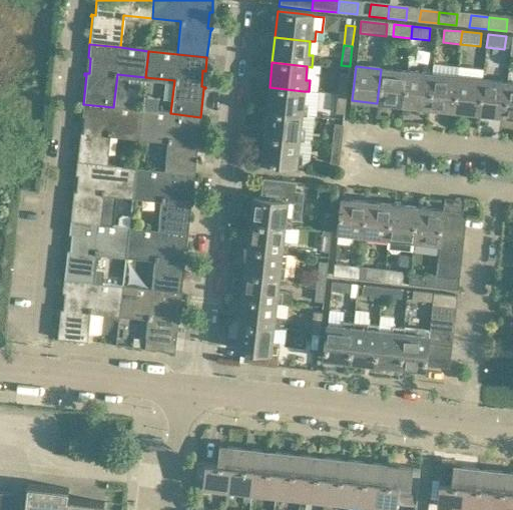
[(377,103),(403,106),(406,72),(381,69),(377,103)]
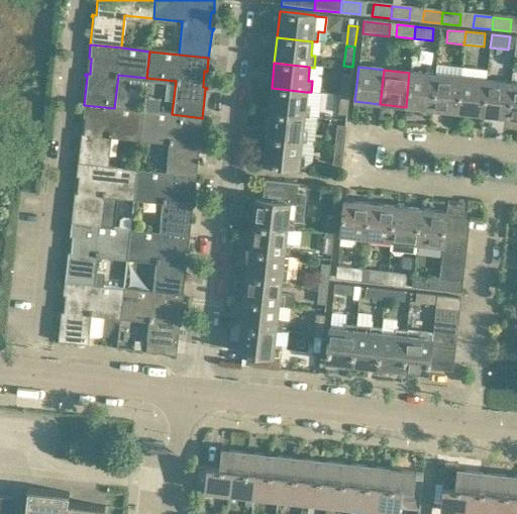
[(406,107),(431,110),(434,76),(409,73),(406,107)]
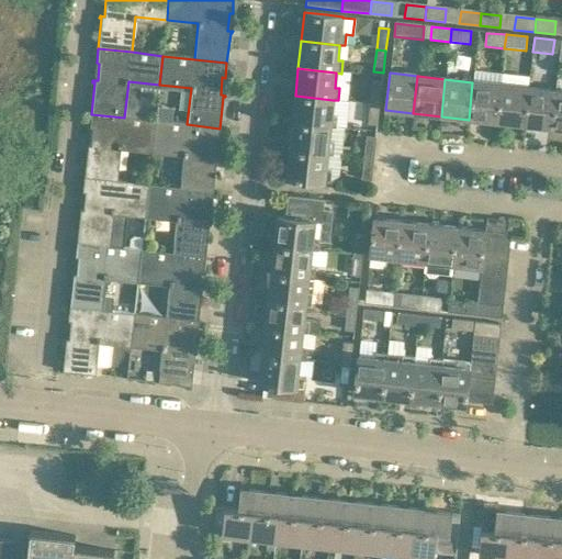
[(372,82),(370,104),(380,105),(382,84),(372,82)]
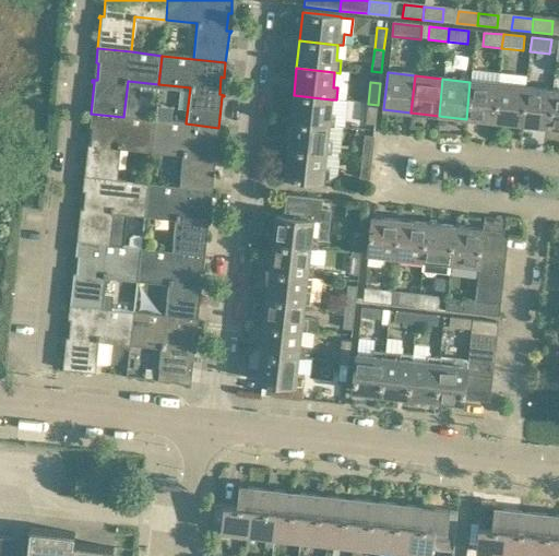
[(466,119),(494,122),(498,85),(470,82),(466,119)]
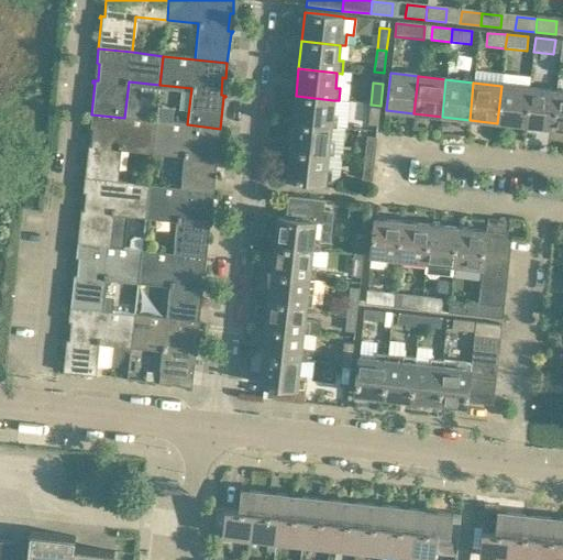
[(497,123),(525,125),(529,89),(501,86),(497,123)]
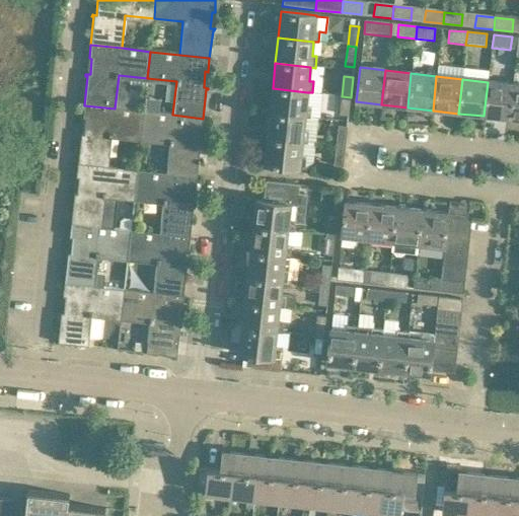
[(484,116),(509,119),(513,84),(488,82),(484,116)]
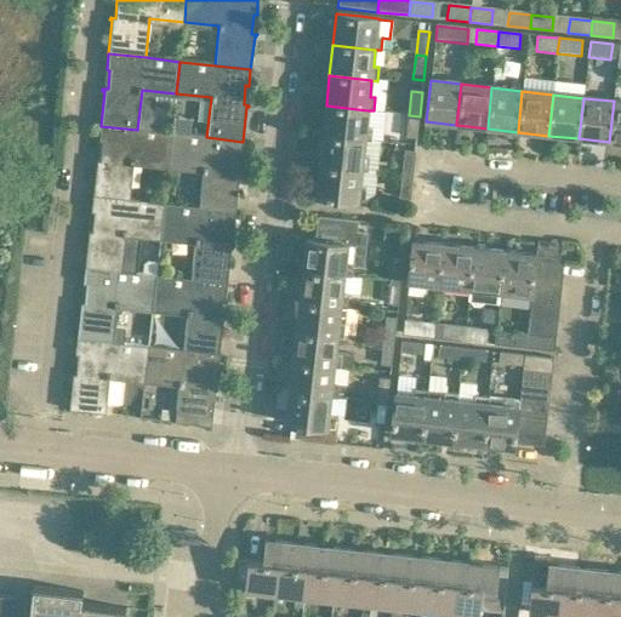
[(620,102),(614,101),(609,142),(620,143),(620,102)]
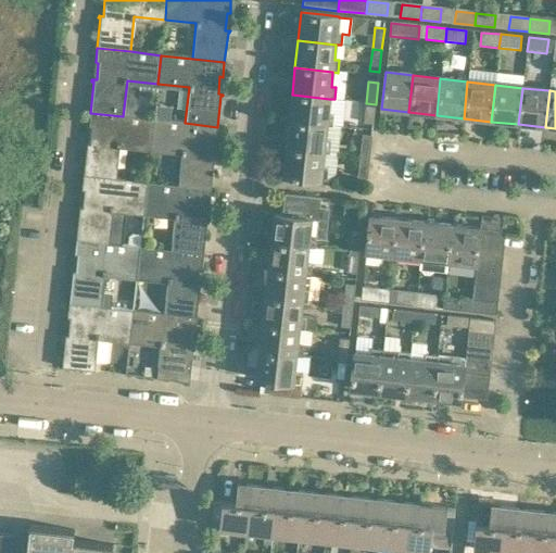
[(292,95),(289,122),(327,126),(331,127),(333,114),(328,114),(329,99),(292,95)]
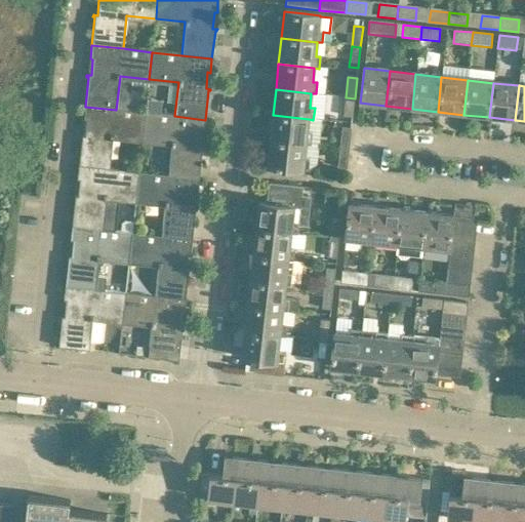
[(346,97),(344,118),(353,119),(355,98),(346,97)]
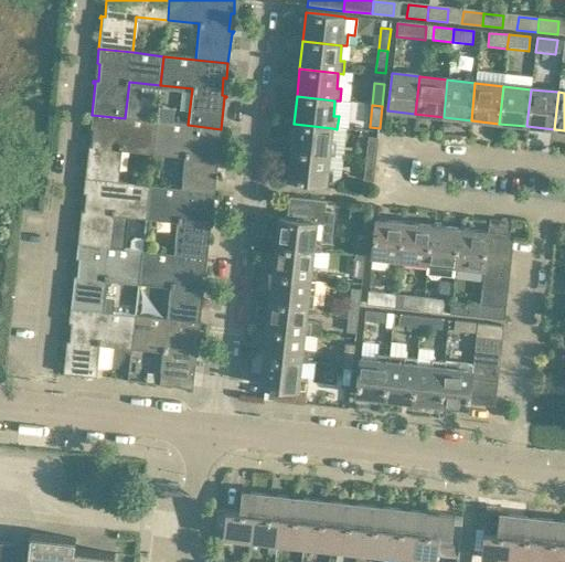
[(87,148),(84,179),(118,182),(121,147),(153,150),(156,122),(125,118),(92,115),(89,129),(93,129),(91,147),(86,147),(85,148),(87,148)]
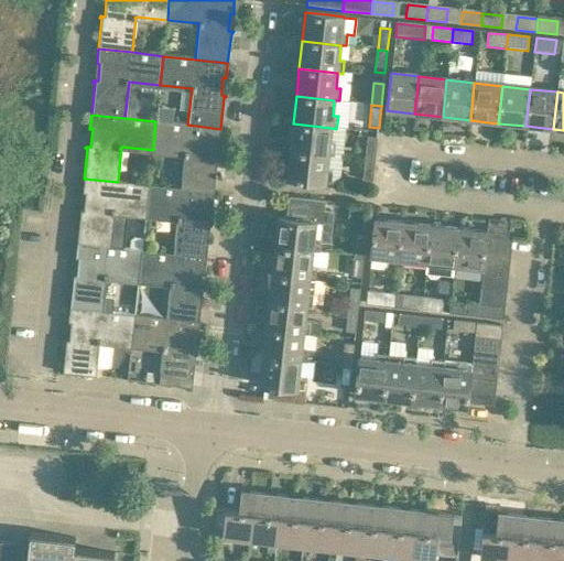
[(155,121),(153,150),(184,153),(181,190),(214,193),(217,162),(218,162),(218,161),(214,161),(216,143),(218,143),(220,129),(187,125),(155,121)]
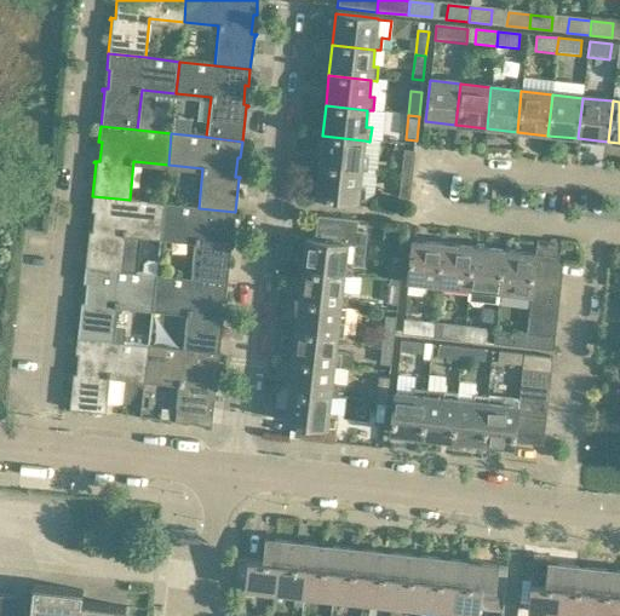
[(322,136),(319,166),(361,171),(367,172),(368,157),(362,157),(365,140),(322,136)]
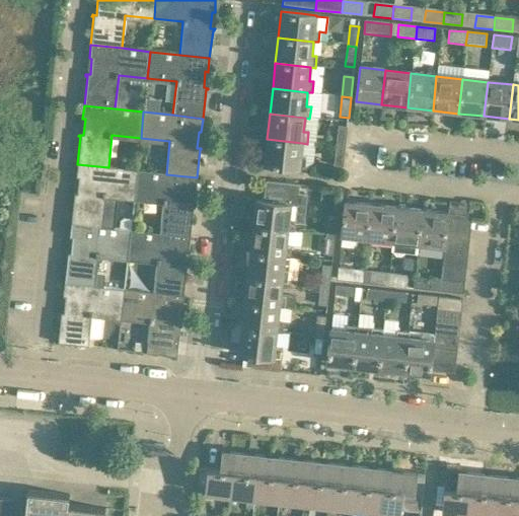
[(338,127),(336,147),(345,148),(347,128),(338,127)]
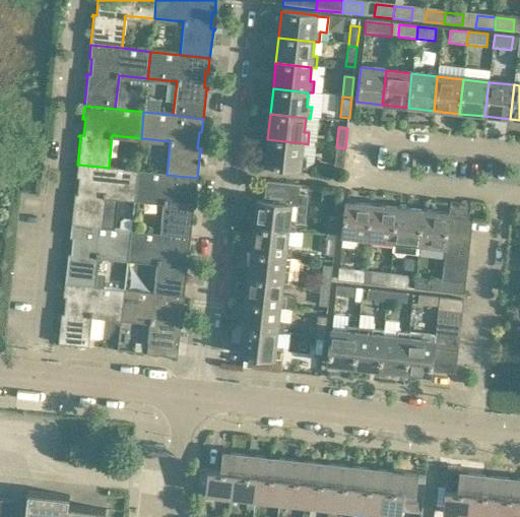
[(303,143),(267,139),(264,166),(305,170),(306,157),(302,157),(303,143)]
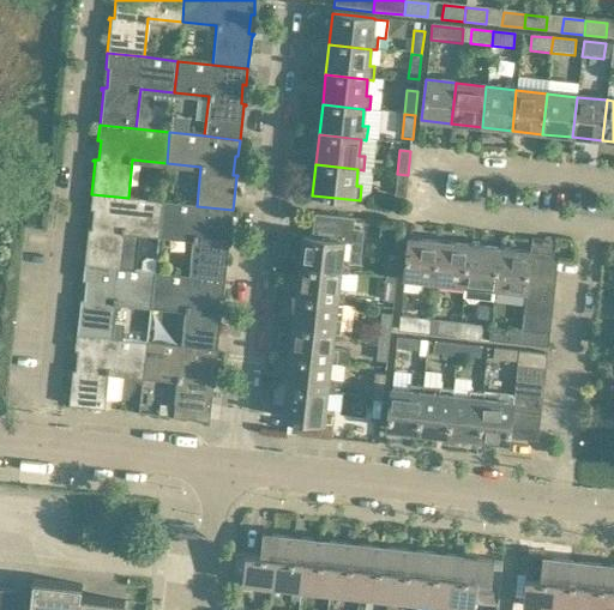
[(397,174),(395,197),(405,198),(408,175),(397,174)]
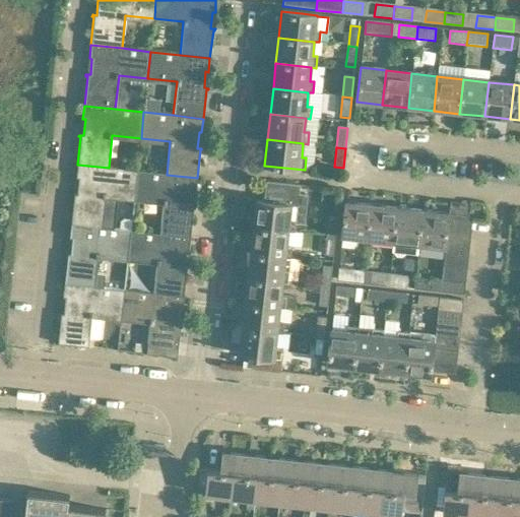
[(74,196),(70,225),(102,229),(105,195),(134,198),(137,172),(109,168),(77,165),(76,178),(78,179),(77,195),(72,194),(72,196),(74,196)]
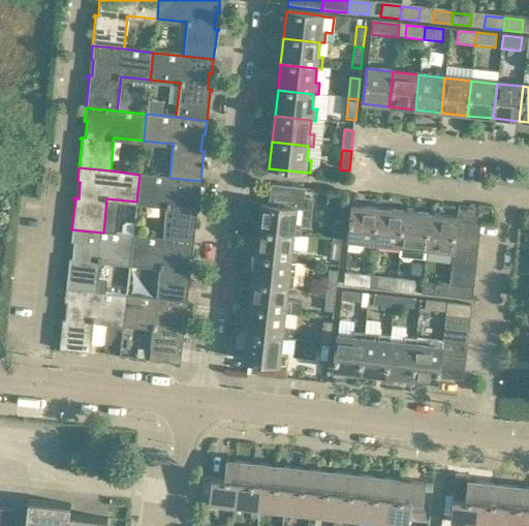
[(166,205),(162,239),(193,243),(196,213),(198,214),(198,212),(194,211),(196,195),(198,195),(200,181),(169,178),(139,175),(136,202),(166,205)]
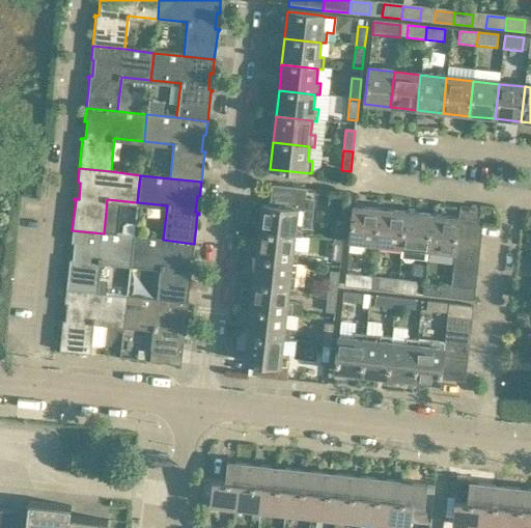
[(261,206),(258,232),(295,237),(299,238),(301,225),(310,226),(312,201),(304,200),(305,190),(273,187),(271,207),(261,206)]
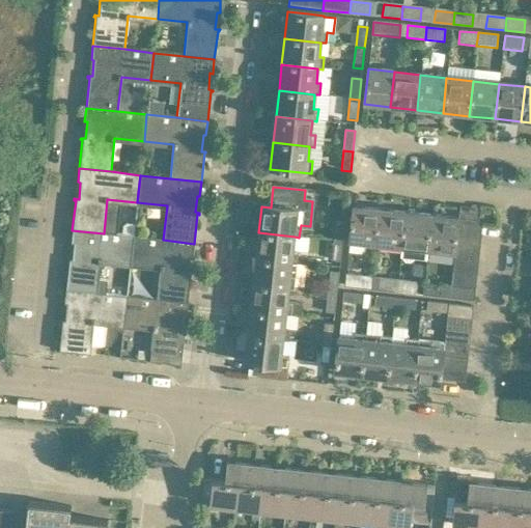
[(348,242),(375,245),(380,210),(353,206),(348,242)]
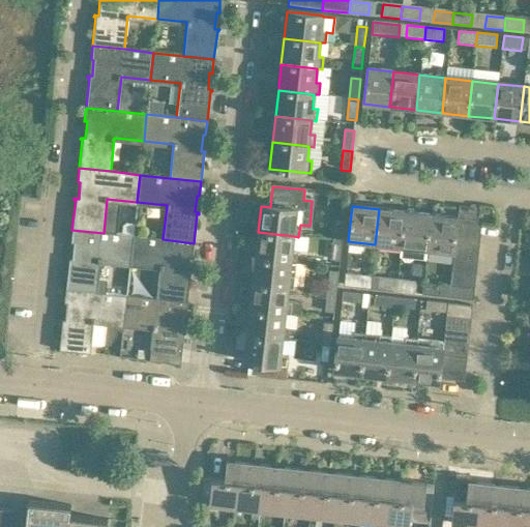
[(375,244),(401,247),(405,212),(379,209),(375,244)]
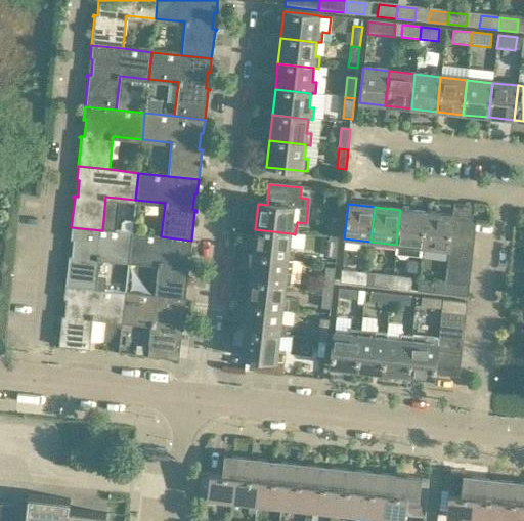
[(421,261),(422,247),(426,213),(400,210),(396,245),(395,258),(398,258),(400,262),(406,263),(409,260),(421,261)]
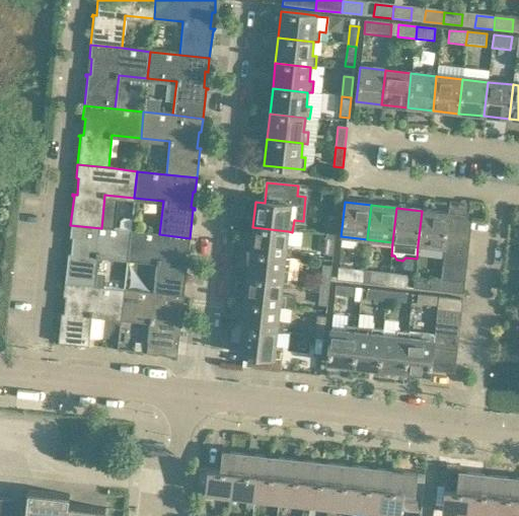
[(444,242),(446,230),(447,218),(448,214),(422,211),(418,244),(443,247),(444,242)]
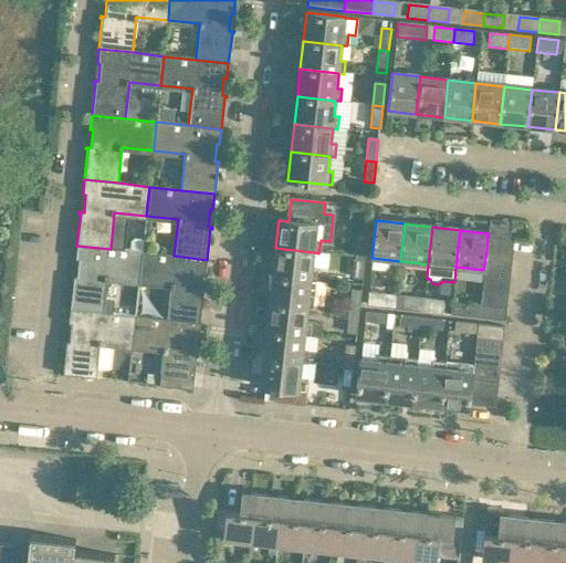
[(358,236),(356,258),(365,259),(368,237),(358,236)]
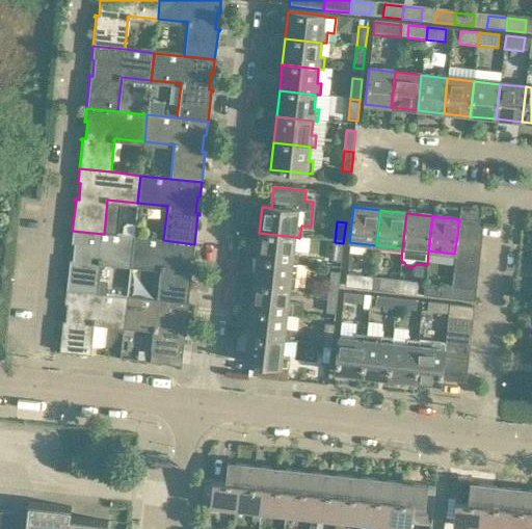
[(458,223),(457,236),(481,239),(483,227),(458,223)]
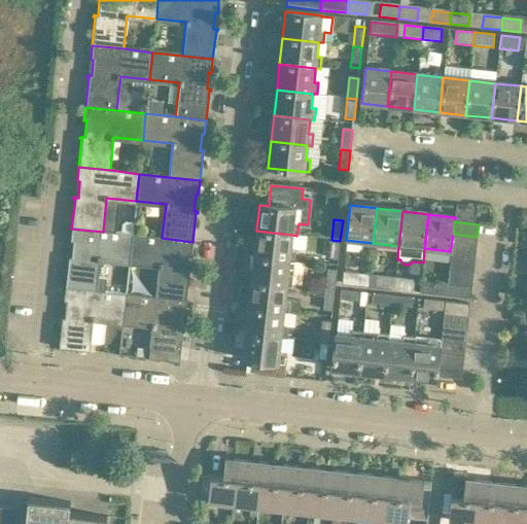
[(121,228),(121,234),(132,235),(134,224),(126,223),(121,228)]
